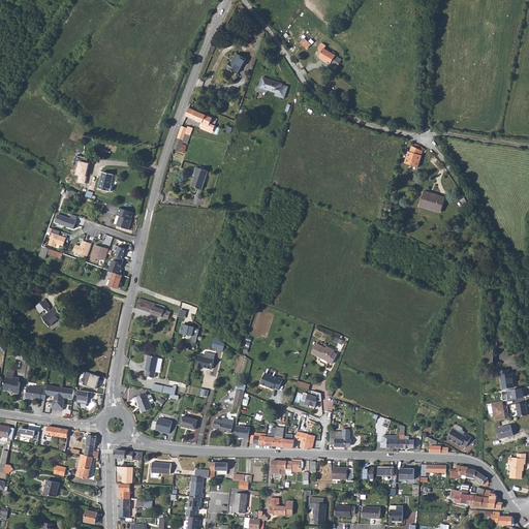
[(305,38),(301,42),(308,49),(311,44),(305,38)]
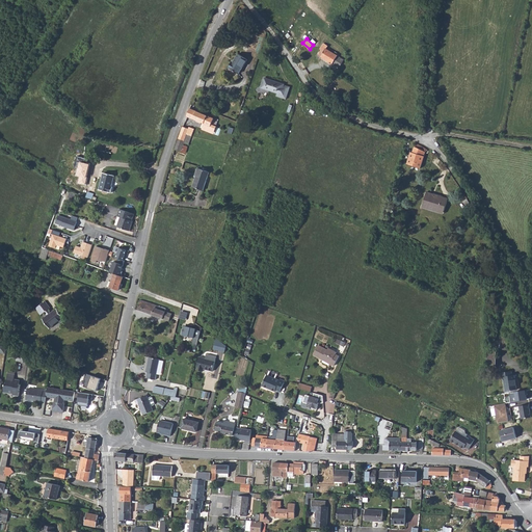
[(321,50),(317,55),(320,57),(321,57),(334,64),(339,57),(326,49),(328,47),(324,44),(320,50),(321,50)]
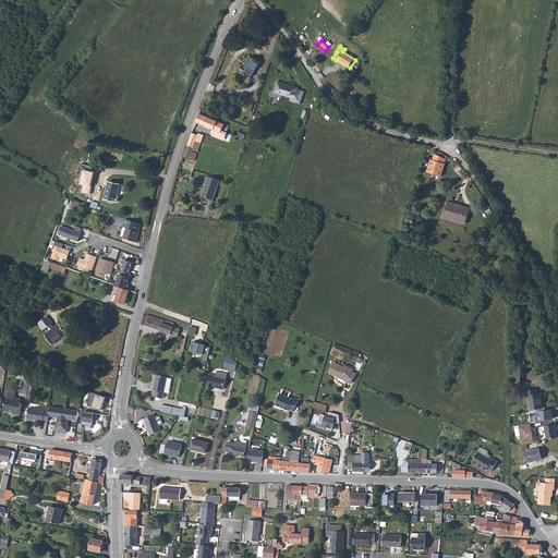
[(244,64),(241,70),(251,76),(261,62),(252,56),(245,64),(244,64)]
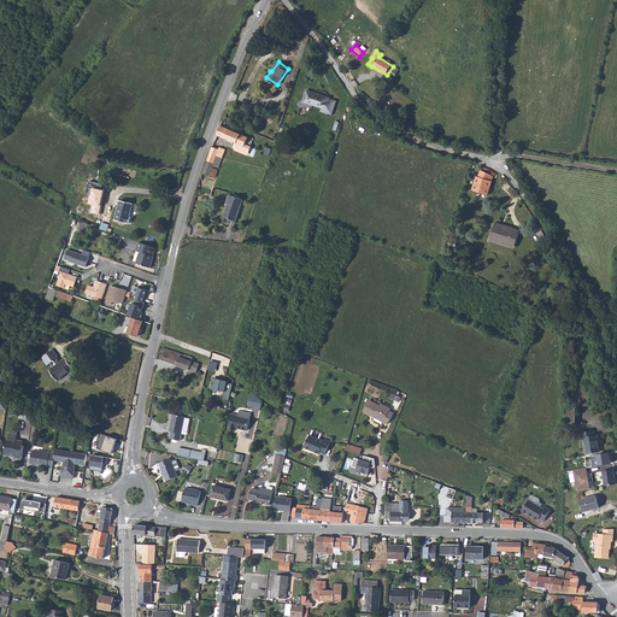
[(309,90),(305,100),(310,101),(310,104),(323,107),(322,111),(333,115),(338,101),(330,99),(330,98),(309,90)]
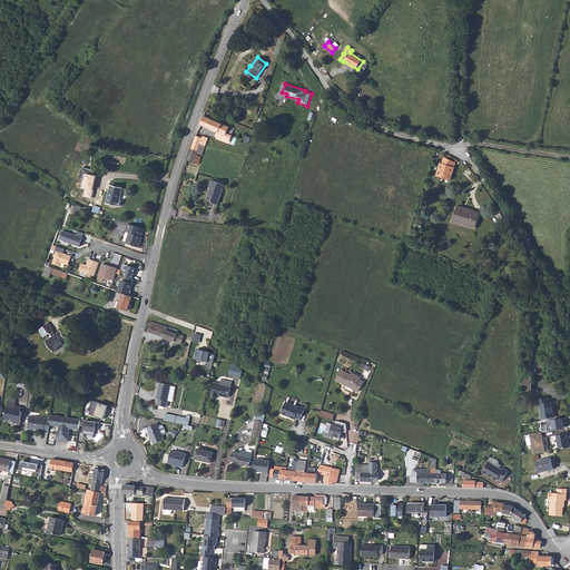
[(204,117),(200,125),(219,133),(217,138),(229,143),(233,135),(227,133),(231,126),(204,117)]
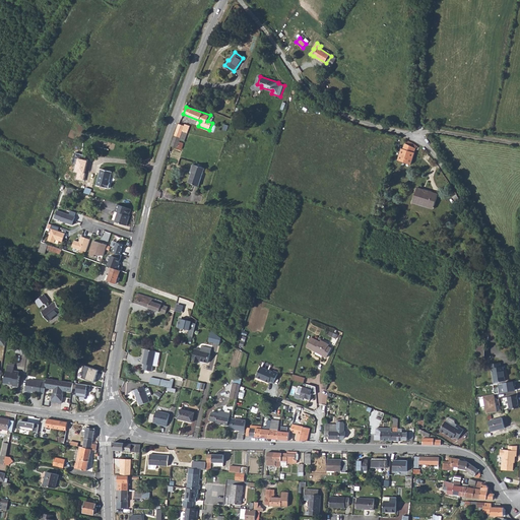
[(179,123),(175,135),(180,137),(182,132),(188,134),(191,126),(186,124),(185,125),(179,123)]
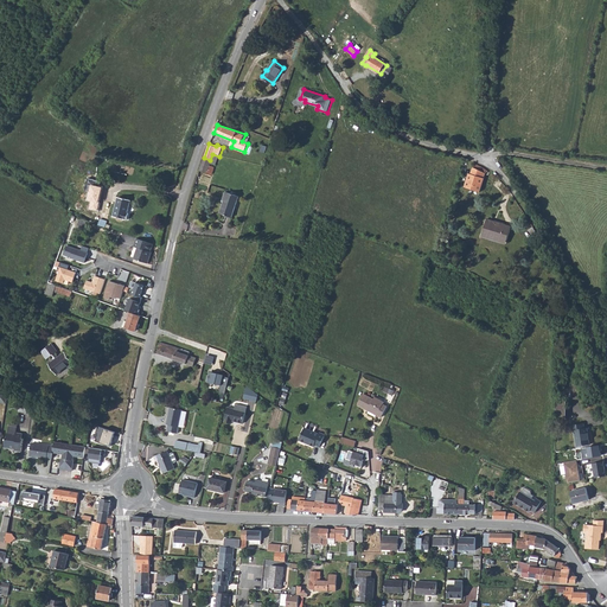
[(204,158),(199,171),(206,173),(210,164),(215,166),(218,159),(219,157),(212,154),(210,160),(204,158)]
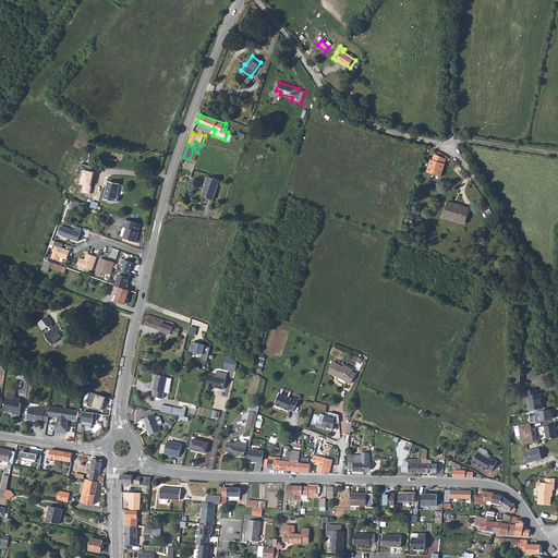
[(449,157),(437,150),(433,161),(432,160),(428,172),(443,177),(446,166),(447,159),(448,159),(449,157)]
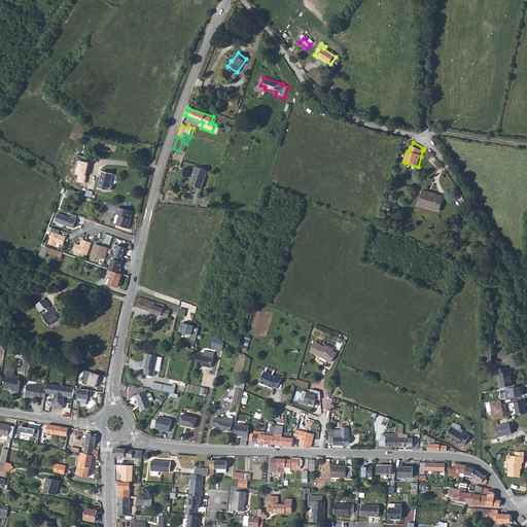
[(84,182),(85,176),(88,163),(78,161),(75,174),(78,175),(77,182),(84,182)]
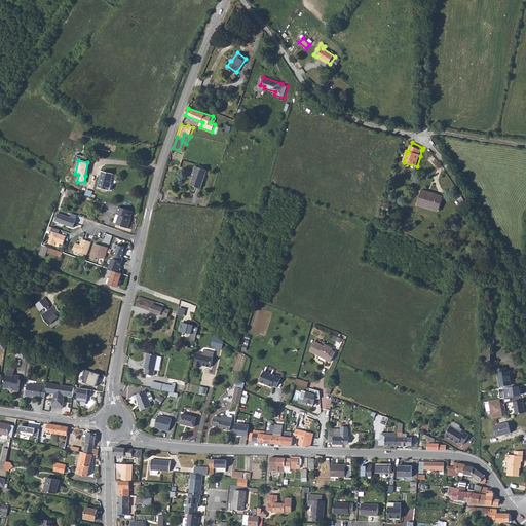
[(201,188),(208,171),(195,165),(193,175),(194,175),(190,185),(201,188)]
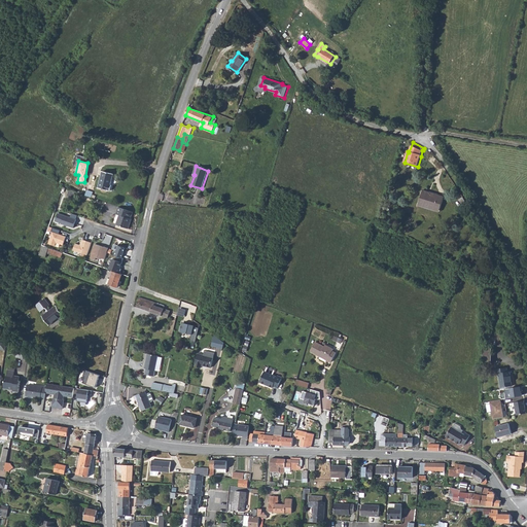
[(104,171),(100,187),(111,190),(115,174),(104,171)]
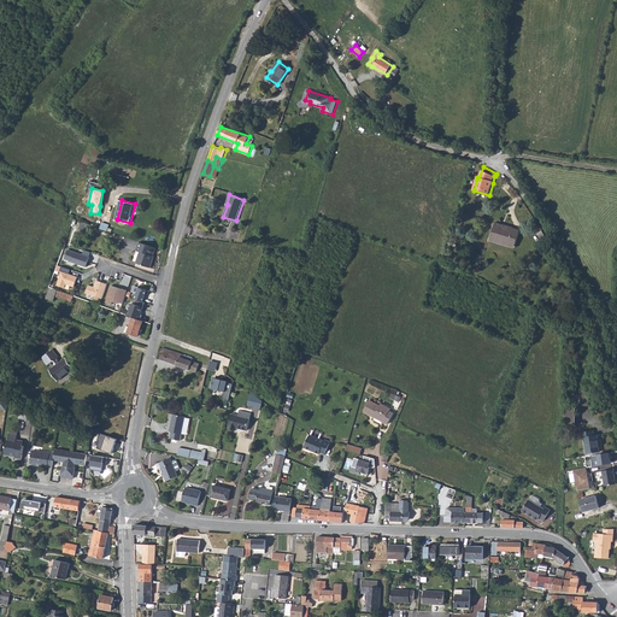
[(77,216),(82,205),(76,203),(71,213),(77,216)]
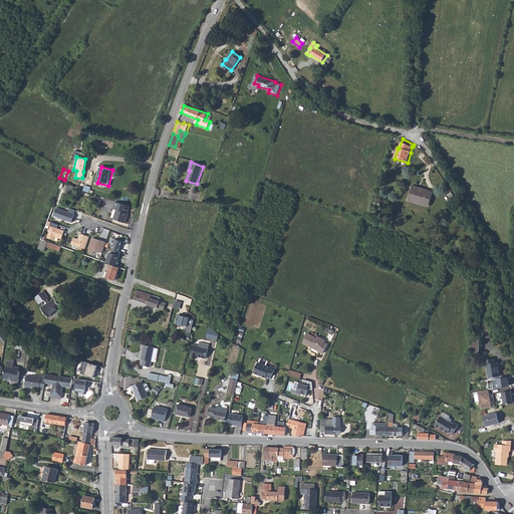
[(73,180),(75,174),(68,171),(66,177),(73,180)]
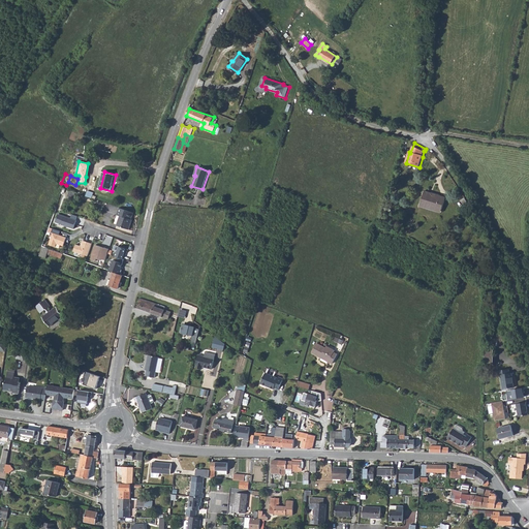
[(426,191),(422,205),(442,212),(446,197),(426,191)]
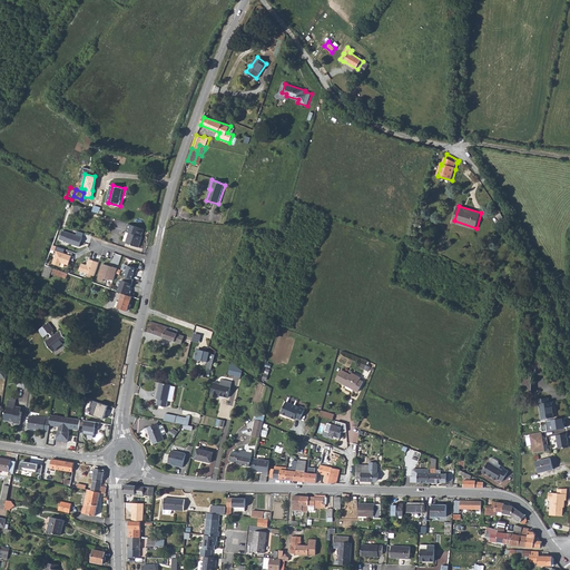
[(144,228),(129,223),(127,231),(130,232),(126,242),(140,246),(143,238),(140,238),(144,228)]
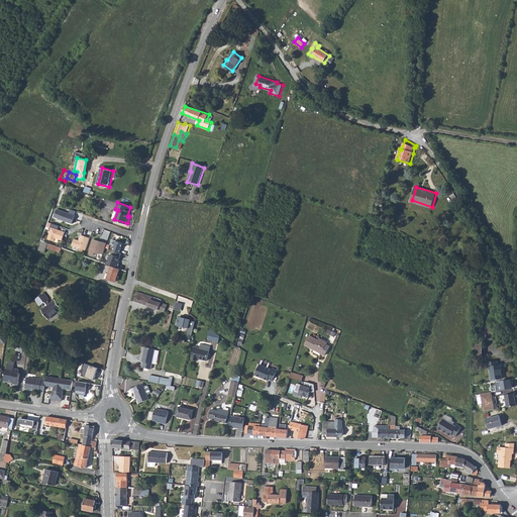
[(74,215),(57,208),(54,216),(60,218),(61,217),(62,218),(62,219),(72,223),(74,215)]
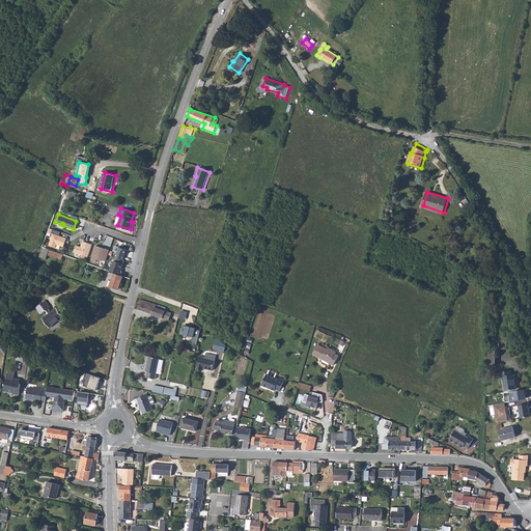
[(60,231),(53,228),(51,232),(53,233),(49,245),(55,247),(57,244),(63,246),(66,238),(59,234),(60,231)]
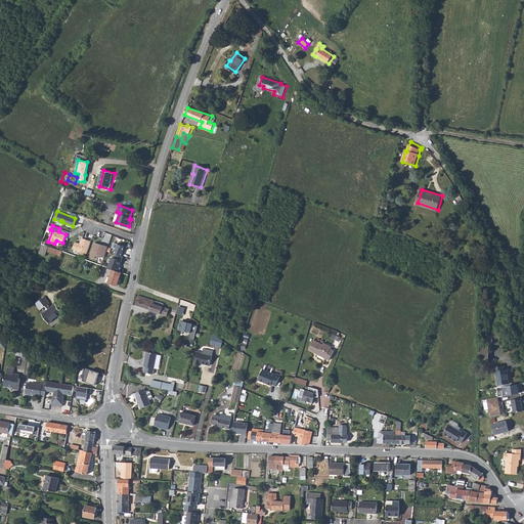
[(75,242),(73,248),(85,253),(90,239),(82,237),(80,243),(75,242)]
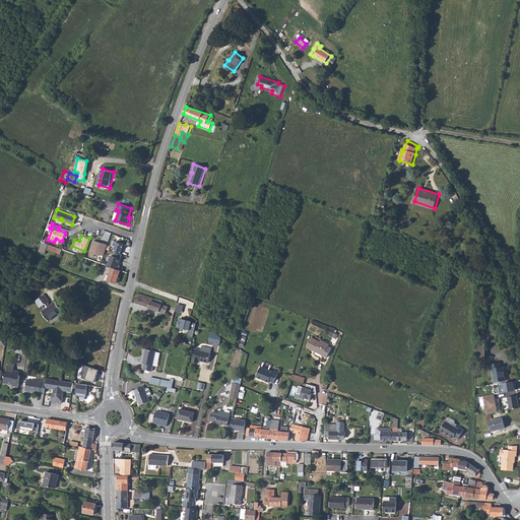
[(104,255),(108,244),(94,240),(89,254),(94,256),(95,253),(100,255),(100,254),(104,255)]
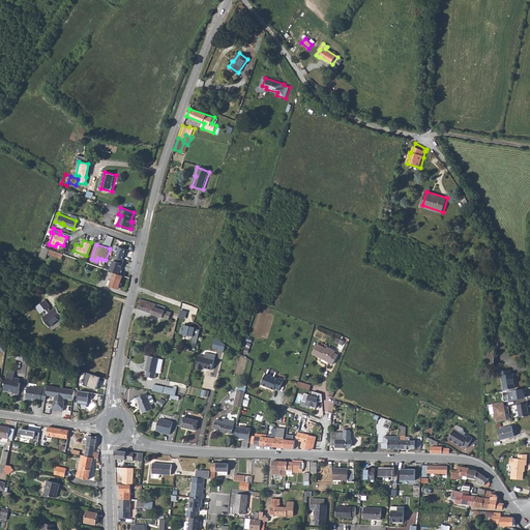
[(116,252),(115,256),(118,257),(124,259),(125,259),(129,249),(115,244),(113,249),(117,252),(116,252)]
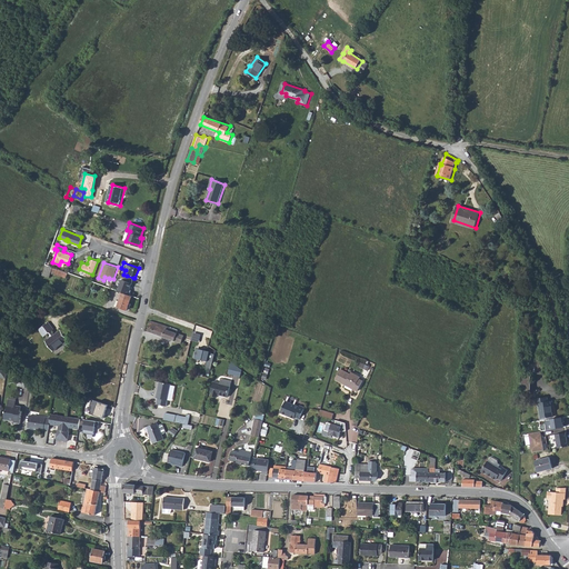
[(121,279),(118,290),(121,291),(130,295),(131,289),(130,288),(133,278),(127,276),(125,280),(121,279)]
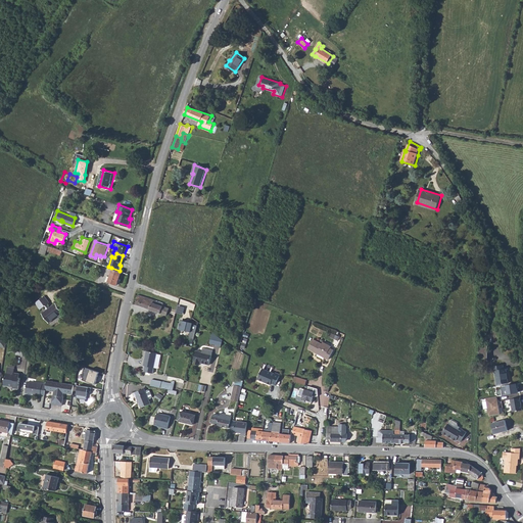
[(120,271),(111,268),(109,272),(111,273),(110,276),(108,281),(116,284),(117,281),(120,281),(121,278),(119,277),(121,271),(120,271)]
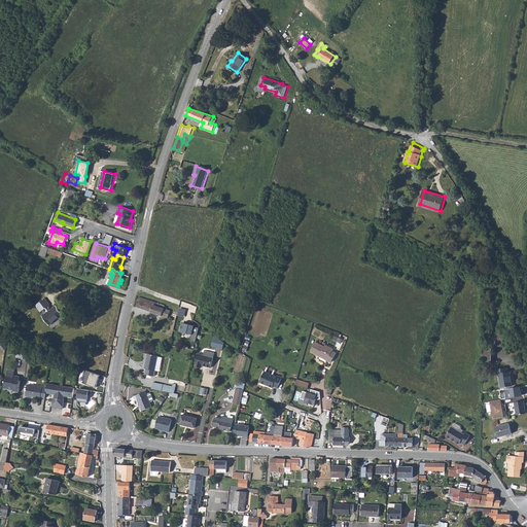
[(44,296),(38,302),(35,303),(40,310),(43,308),(44,307),(46,310),(41,314),(48,324),(58,316),(59,319),(64,315),(56,304),(49,308),(47,305),(49,303),(44,296)]
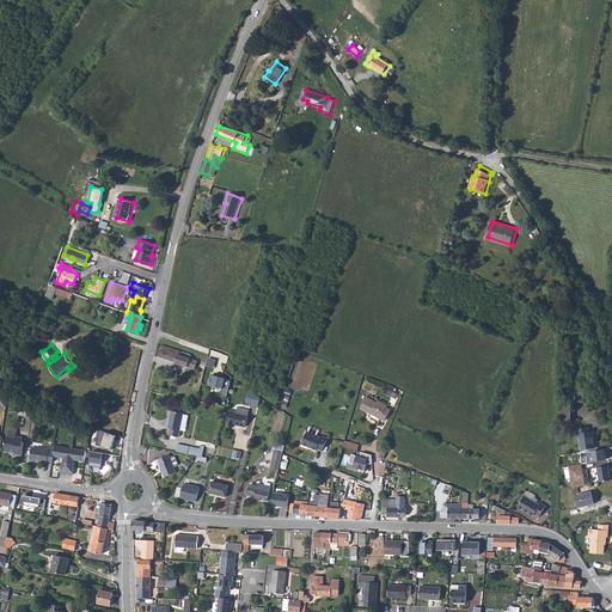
[(161,347),(158,357),(194,371),(197,361),(184,356),(185,354),(172,349),(161,347)]
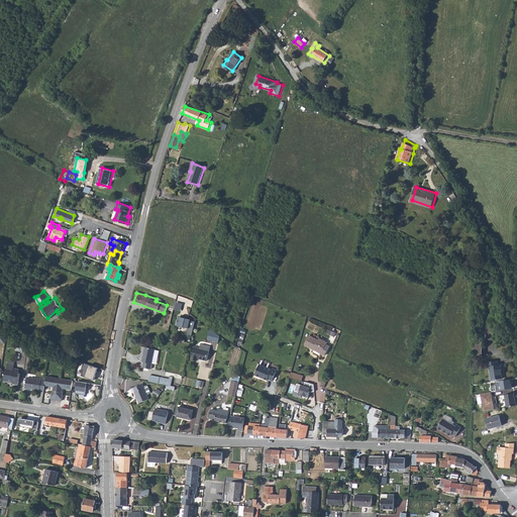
[(189,328),(187,333),(193,335),(195,321),(191,320),(191,319),(180,316),(178,325),(189,328)]
